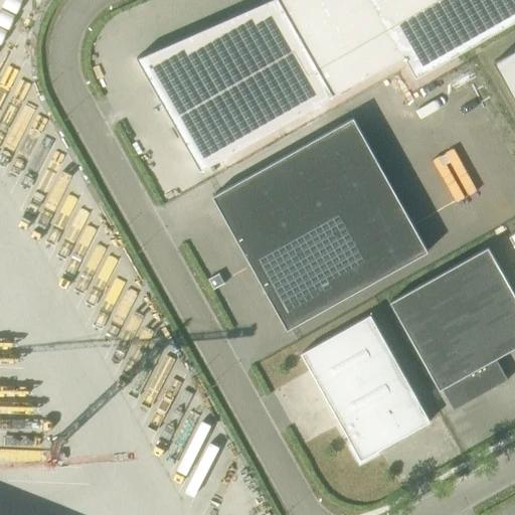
[(199,170),(333,95),(403,54),(416,76),(514,19),(514,0),(266,0),(136,57),(199,170)]
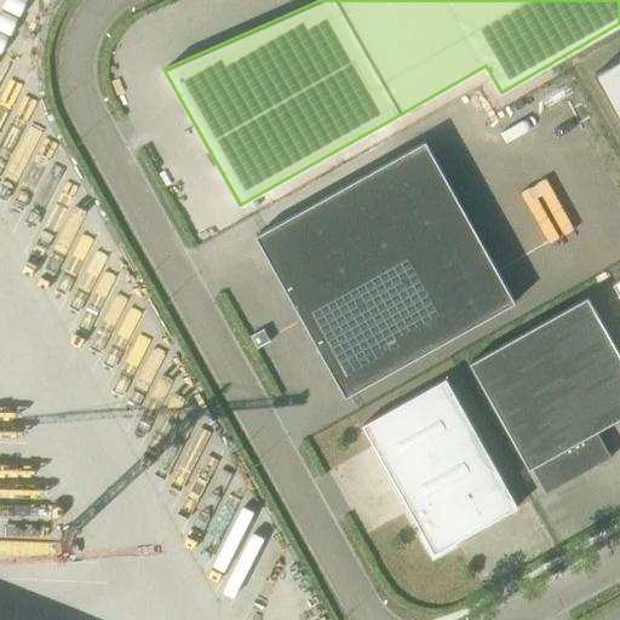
[(619,119),(619,57),(593,73),(619,119)]
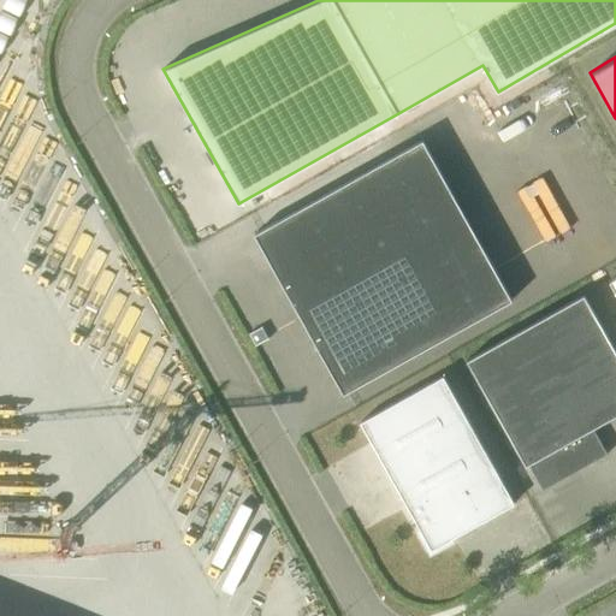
[(422,140),(255,234),(344,394),(511,300),(422,140)]
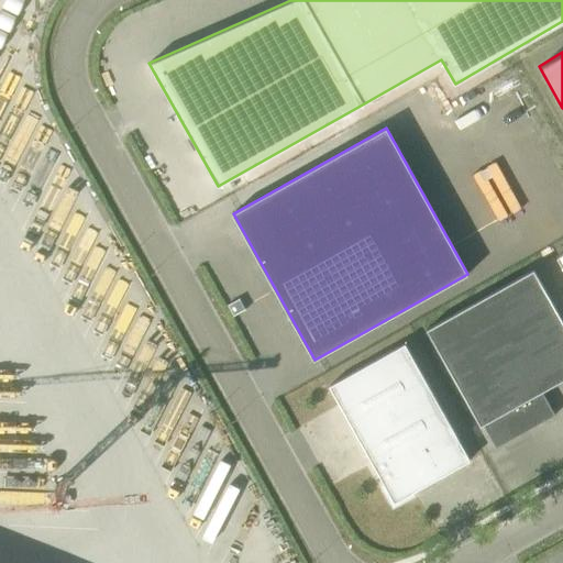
[(562,378),(562,320),(533,268),(427,329),(481,426),(483,424),(496,448),(555,415),(542,390),(562,378)]
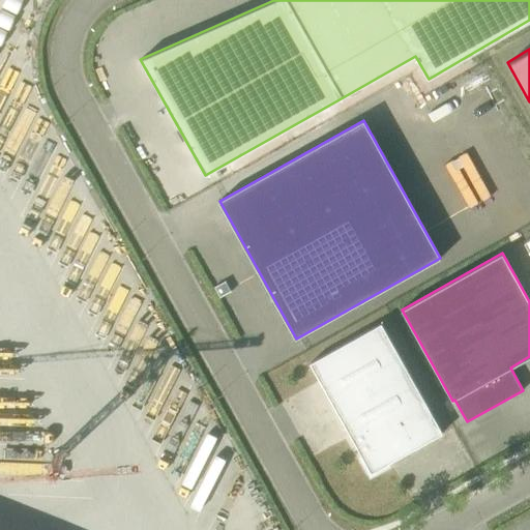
[(361,454),(372,472),(389,463),(443,433),(381,323),(310,362),(361,454)]
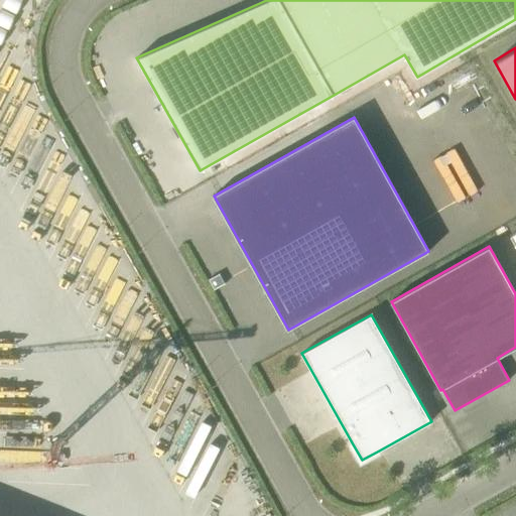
All buildings are outlined.
